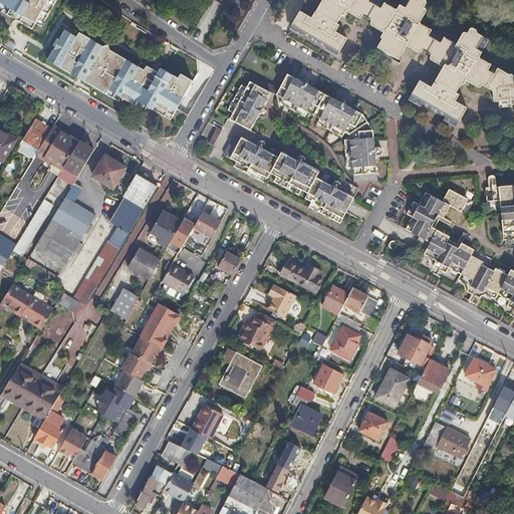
[(0,0),(0,9),(30,27),(34,22),(39,24),(52,0),(0,0)]
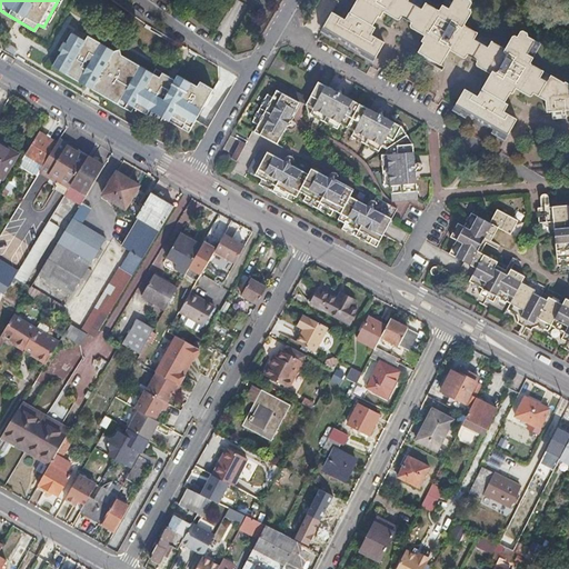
[(450,112),(446,121),(499,152),(505,143),(507,140),(517,122),(521,116),(555,136),(568,133),(568,83),(551,73),(533,63),(531,62),(533,58),(531,57),(539,42),(528,36),(521,31),(518,37),(512,46),(509,43),(506,48),(498,43),(471,28),(463,23),(467,19),(465,18),(442,5),(439,9),(432,5),(423,0),(341,0),(337,8),(349,16),(378,32),(467,85),(462,91),(452,109),(450,112)]
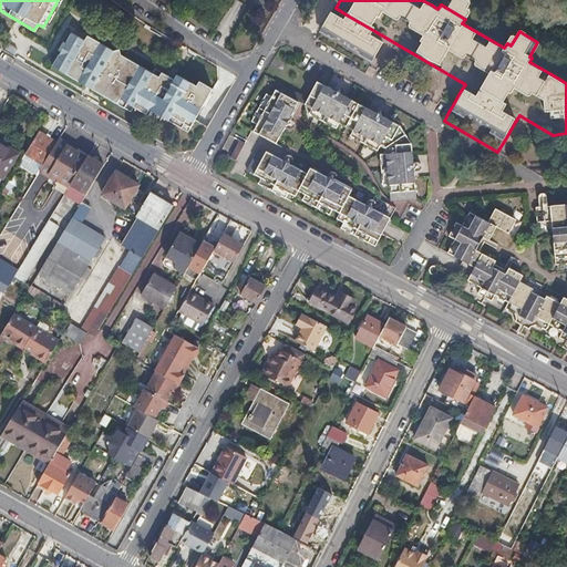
[(463,0),(443,0),(441,4),(463,18),(467,9),(470,3),(463,0)]
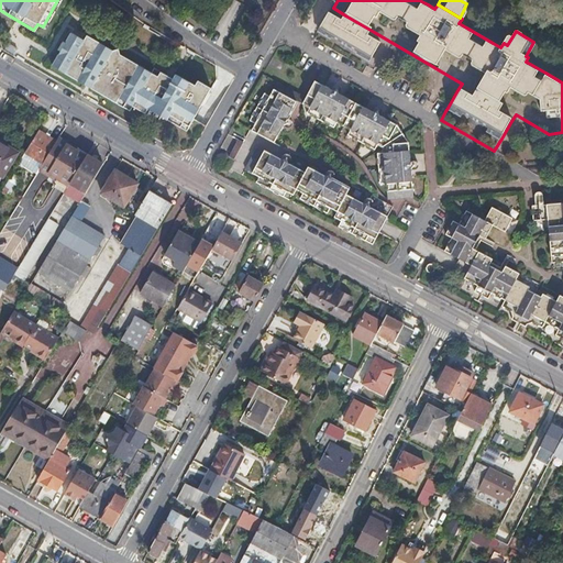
[(370,40),(374,32),(345,15),(341,23),(330,15),(320,33),(332,40),(359,56),(373,64),(383,47),(370,40)]
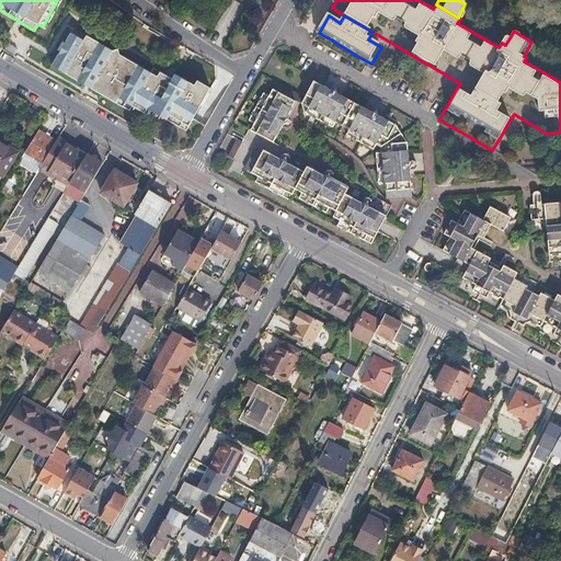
[(190,127),(202,135),(206,128),(194,122),(212,90),(198,82),(196,87),(176,77),(174,80),(162,73),(159,78),(114,53),(84,35),(81,41),(69,33),(50,66),(91,90),(122,107),(127,111),(130,105),(153,117),(160,122),(162,118),(186,132),(190,127)]
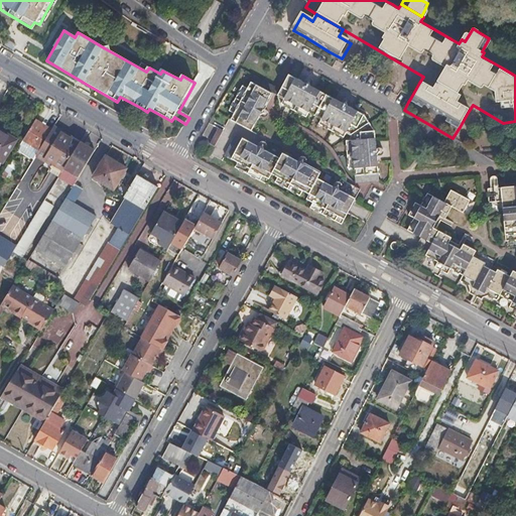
[(281,98),(279,102),(285,105),(282,110),(306,124),(309,120),(320,126),(318,131),(343,145),(346,140),(350,143),(351,148),(346,148),(349,176),(354,175),(354,182),(377,180),(372,127),(326,100),(291,80),(281,98)]
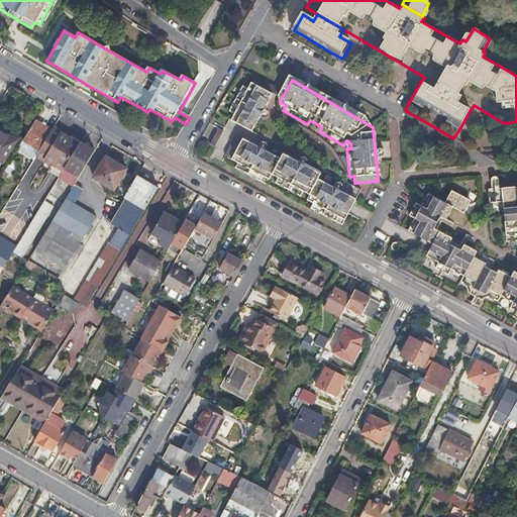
[(252,133),(274,98),(276,94),(254,83),(249,90),(244,88),(230,111),(235,114),(232,121),(252,133)]
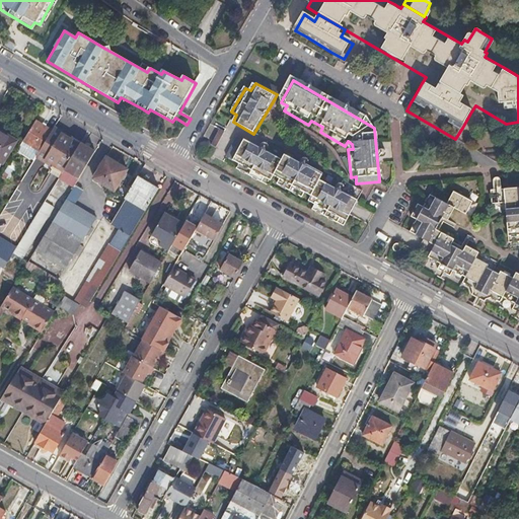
[(52,131),(35,121),(23,141),(40,151),(52,131)]
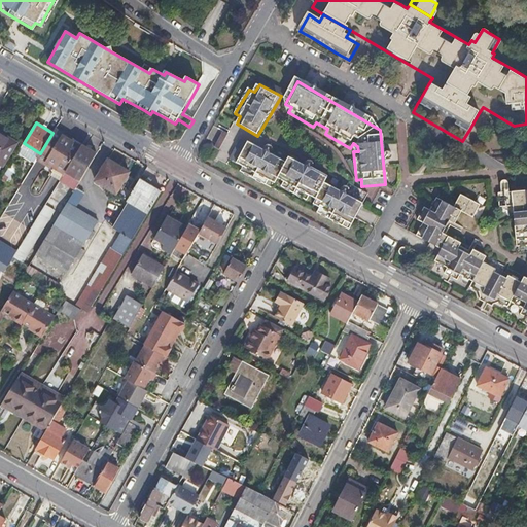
[(219,148),(226,133),(214,127),(206,142),(219,148)]
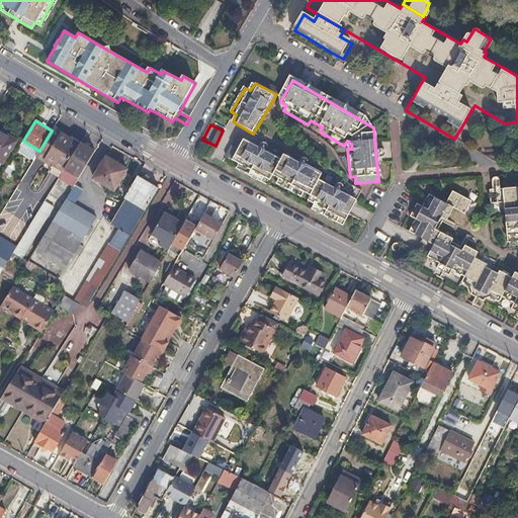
[(54,126),(52,131),(39,151),(35,157),(62,173),(80,144),(80,143),(54,126)]
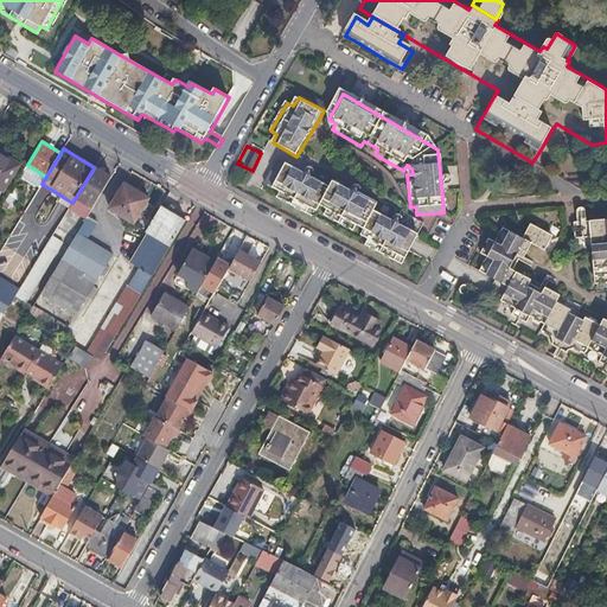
[(0,154),(0,189),(2,191),(18,166),(0,154)]
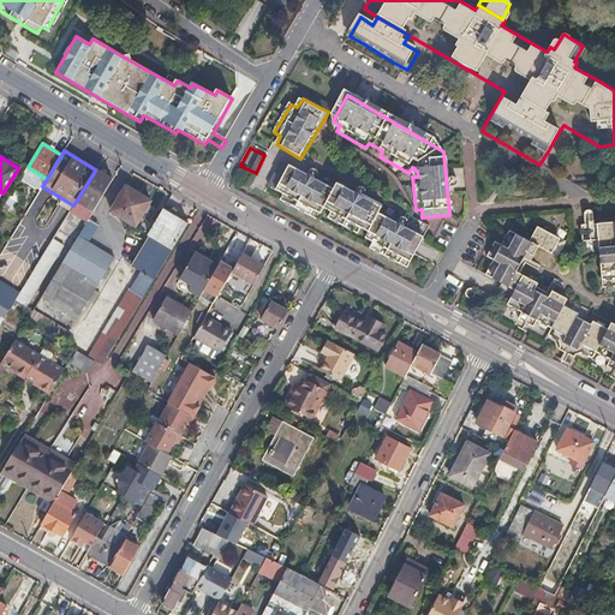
[(278,161),(266,185),(280,193),(276,199),(306,215),(310,209),(317,213),(320,207),(329,212),(326,218),(354,233),(358,227),(364,231),(362,238),(370,242),(366,248),(396,263),(400,258),(407,262),(421,238),(375,213),(377,207),(333,183),(329,189),(278,161)]
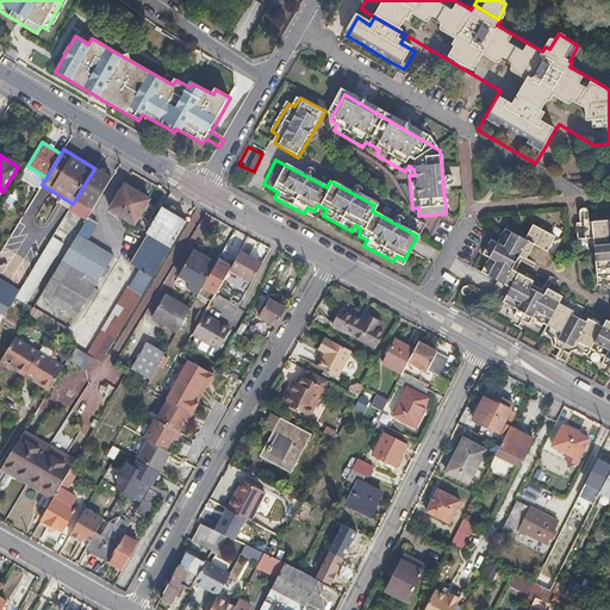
[(94,169),(73,204),(70,209),(86,219),(88,216),(111,180),(94,169)]
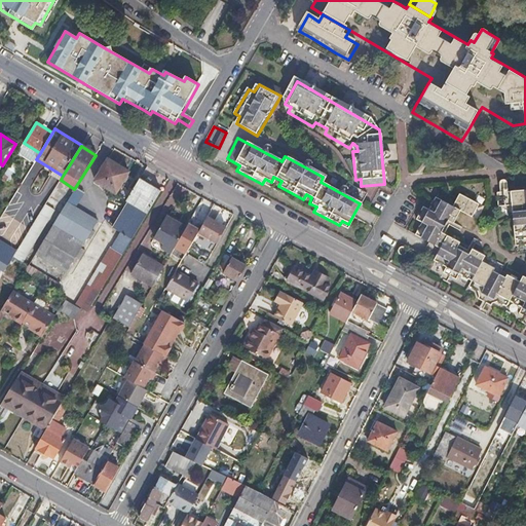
[(128,171),(108,158),(95,180),(115,192),(128,171)]
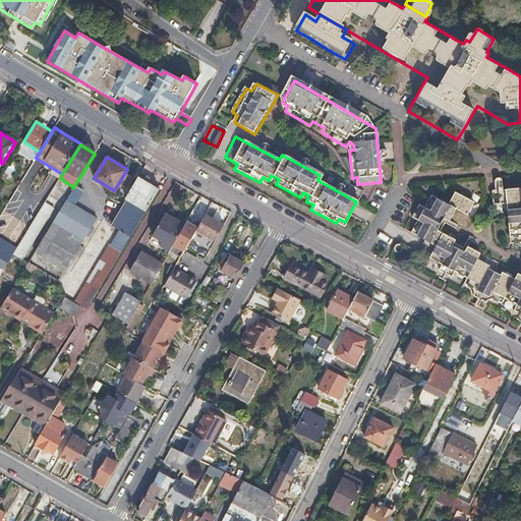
[(112,246),(121,252),(159,189),(138,176),(126,197),(136,204),(133,210),(125,205),(112,226),(121,231),(112,246)]
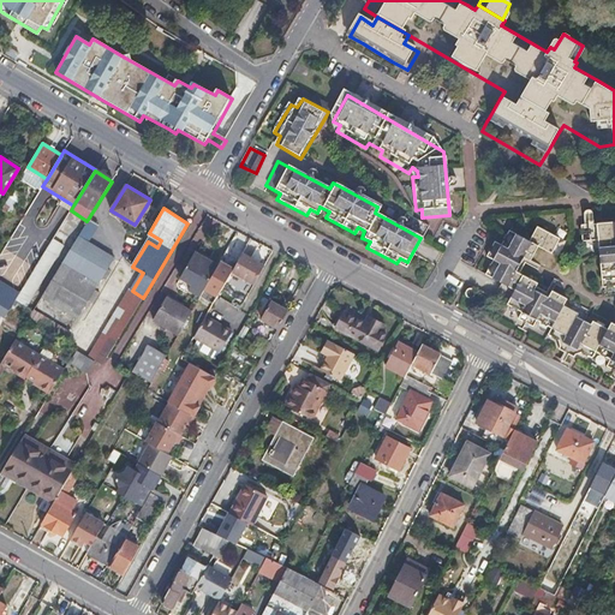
[(89,218),(87,221),(61,263),(66,267),(70,269),(51,302),(78,318),(114,257),(89,242),(99,225),(89,218)]
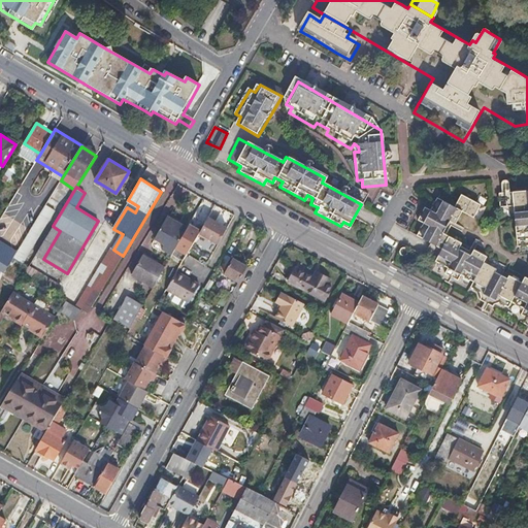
[(527,192),(509,195),(502,195),(500,195),(501,208),(516,208),(519,249),(527,246),(527,192)]
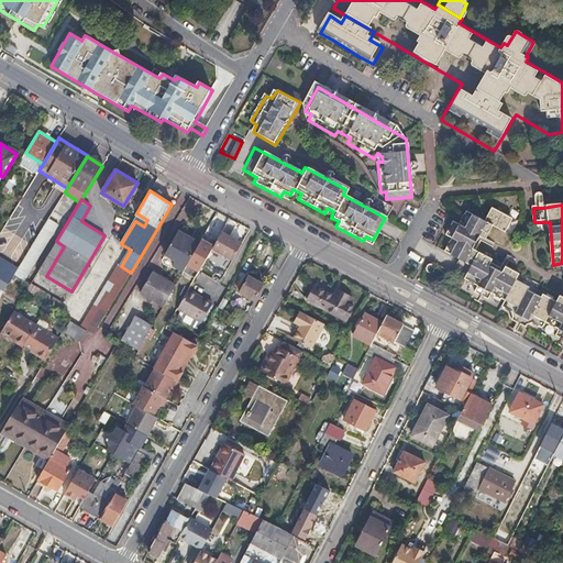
[(472,265),(464,279),(457,290),(511,319),(517,322),(520,324),(526,328),(562,346),(562,297),(560,296),(519,274),(505,266),(501,264),(478,252),(475,250),(482,239),(483,235),(486,238),(493,225),(505,232),(512,219),(493,208),(485,221),(466,211),(460,223),(454,220),(446,234),(452,238),(445,251),(472,265)]
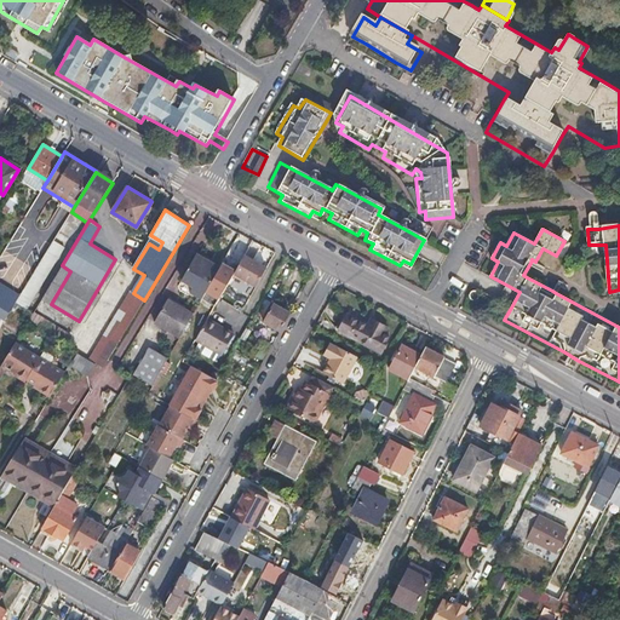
[(17,302),(28,309),(62,246),(51,240),(17,302)]
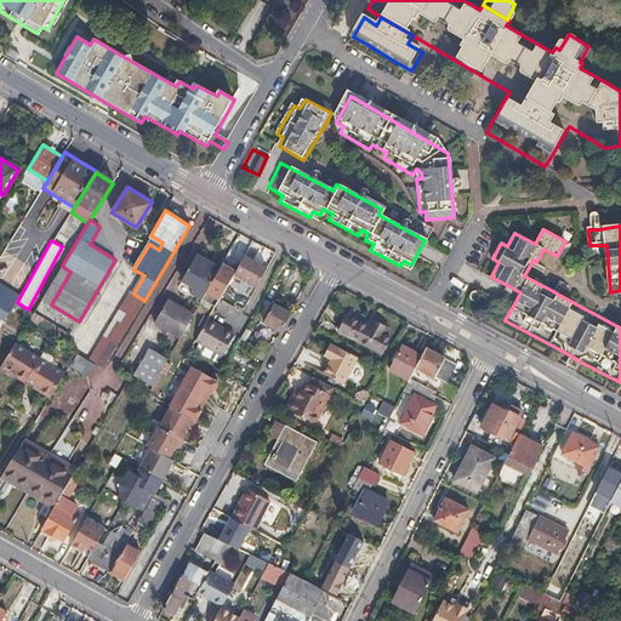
[(220,268),(203,298),(216,306),(234,275),(241,263),(227,255),(220,268)]
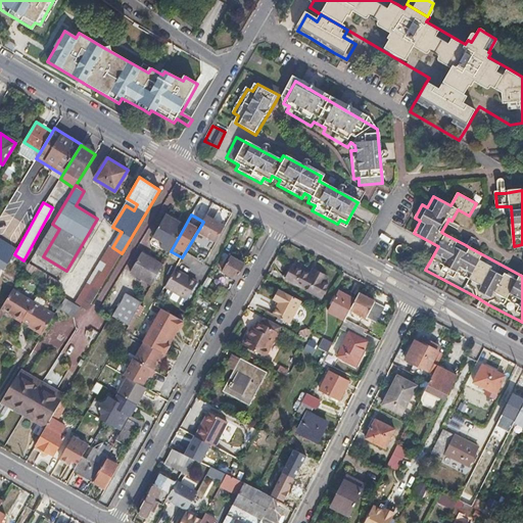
[(171,251),(185,226),(165,216),(153,237),(163,242),(160,246),(171,251)]
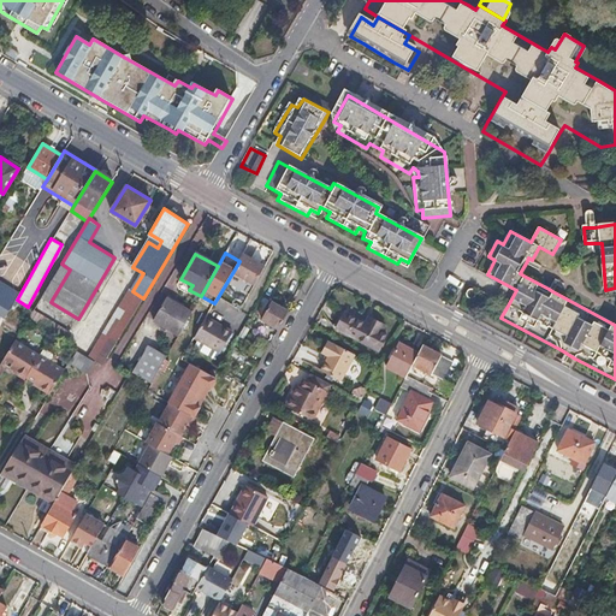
[(240,261),(232,273),(243,278),(243,277),(255,284),(265,267),(243,255),(240,261)]
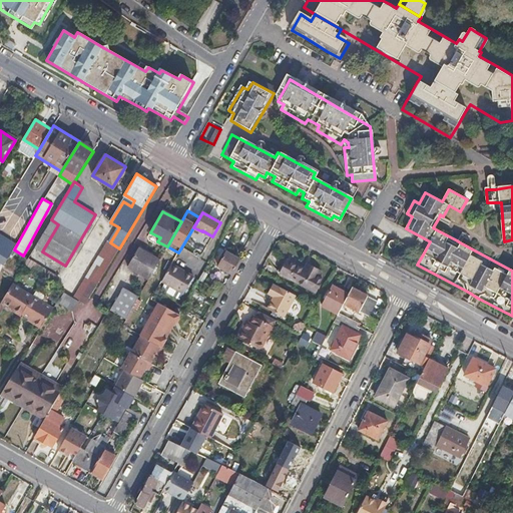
[(51,219),(27,260),(26,263),(29,266),(55,222),(51,219)]
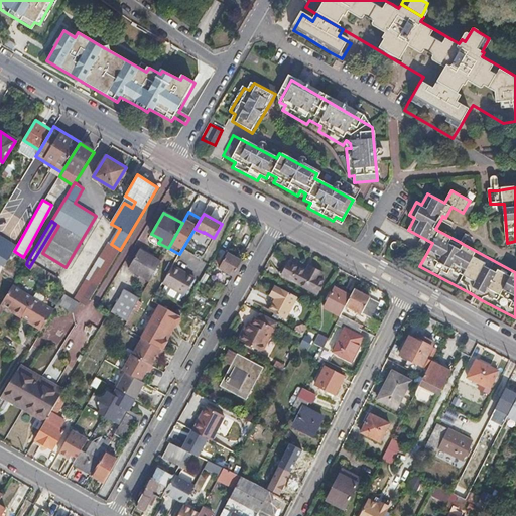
[(0,238),(0,255),(8,261),(13,252),(15,248),(0,238)]
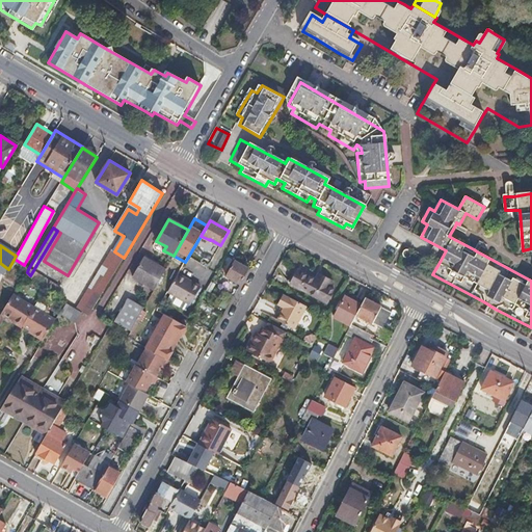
[(87,315),(88,315),(124,258),(114,251),(79,310),(87,315)]
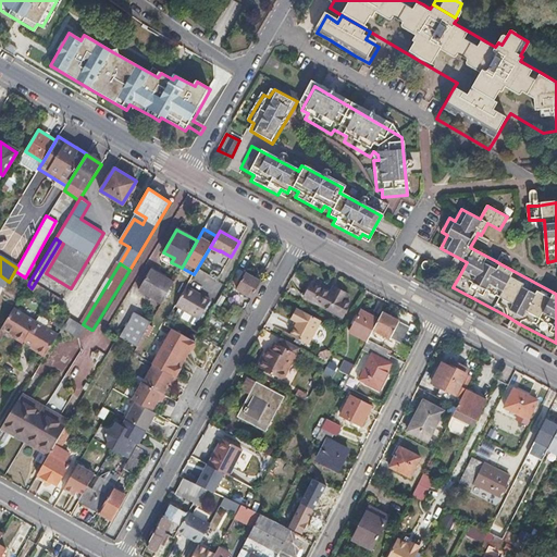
[(236,267),(226,285),(232,288),(242,270),(236,267)]
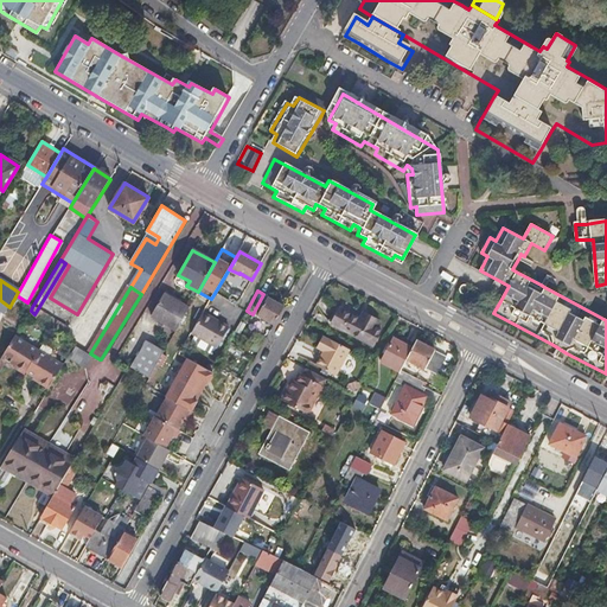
[(151,315),(176,331),(189,308),(164,294),(151,315)]
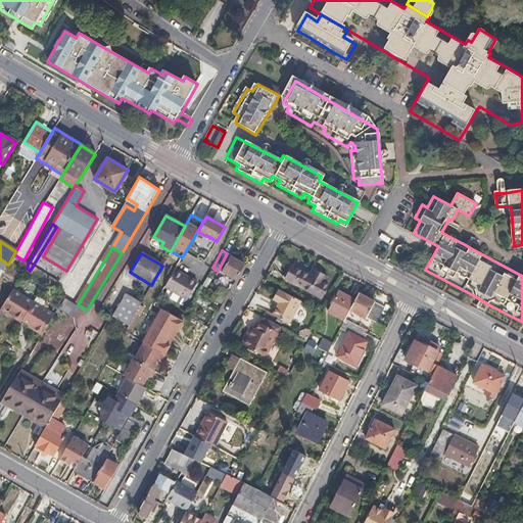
[(186,253),(179,267),(197,278),(205,265),(186,253)]
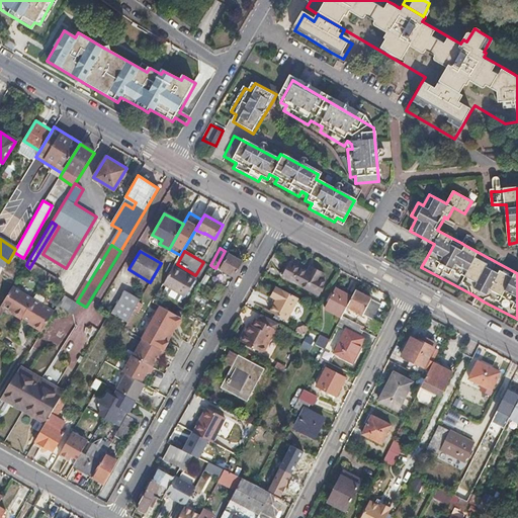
[(220,268),(234,276),(242,262),(228,254),(220,268)]
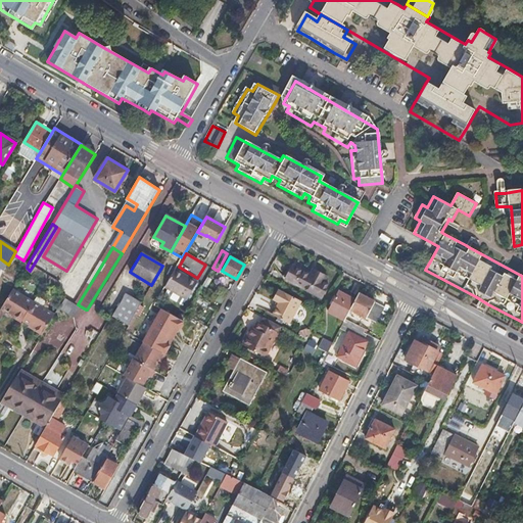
[(285,278),(286,278),(292,282),(322,298),(329,284),(324,282),(327,277),(312,269),(308,273),(292,264),(285,278)]
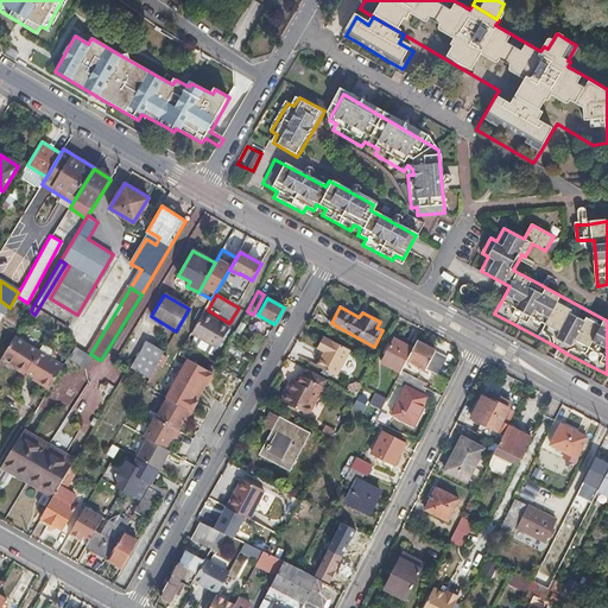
[(203,312),(191,334),(211,344),(214,346),(226,325),(203,312)]
